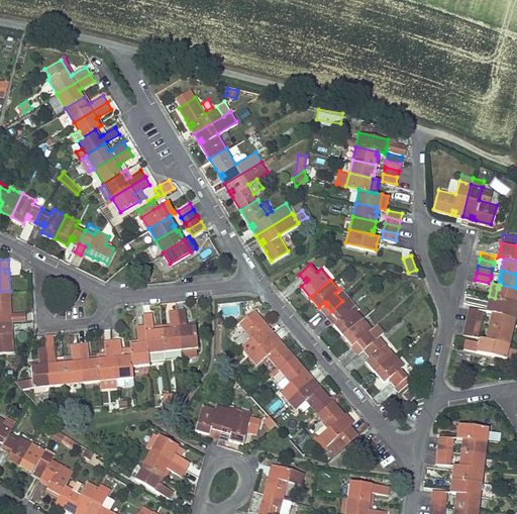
[(497,288),(495,298),(516,302),(516,288),(500,285),(499,289),(497,288)]
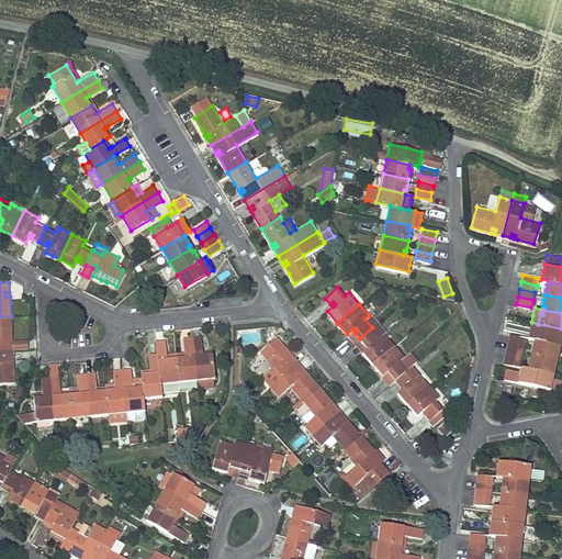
[(371,313),(369,315),(364,319),(372,327),(379,322),(371,313)]
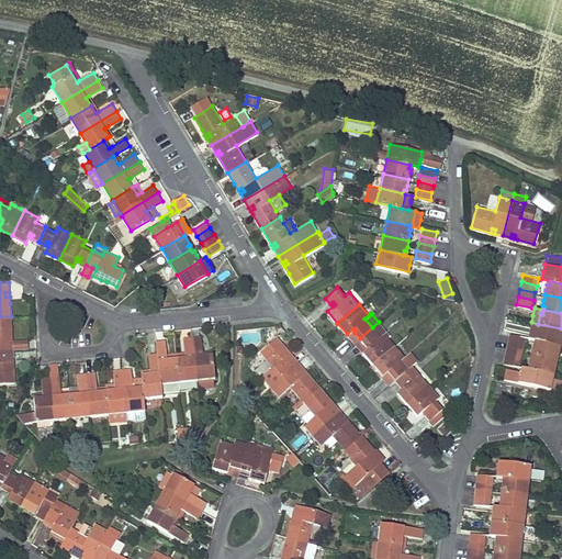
[(11,316),(0,316),(0,348),(13,348),(12,341),(8,341),(8,336),(12,336),(12,331),(11,316)]
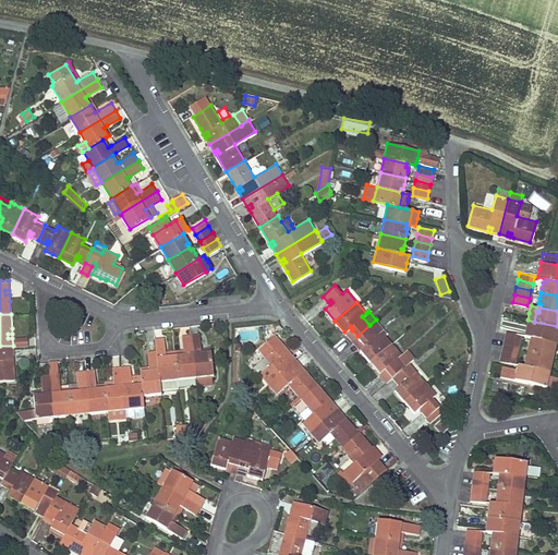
[(502,318),(501,324),(523,327),(524,321),(502,318)]
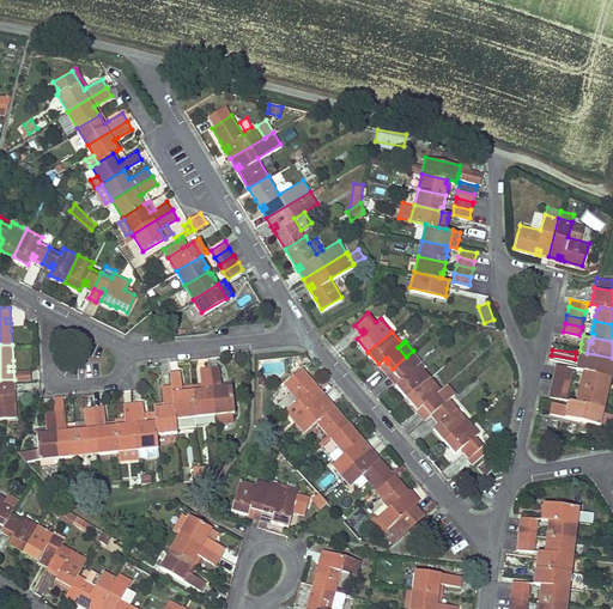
[(413,351),(406,357),(414,366),(418,363),(419,363),(422,361),(413,351)]
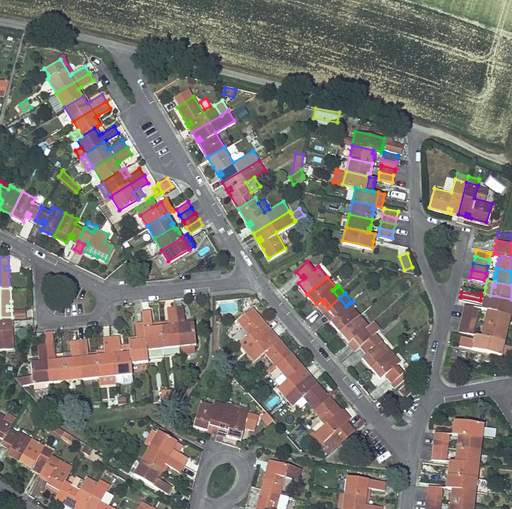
[(483,300),(481,307),(487,308),(489,309),(490,305),(488,305),(490,295),(484,293),(483,300)]
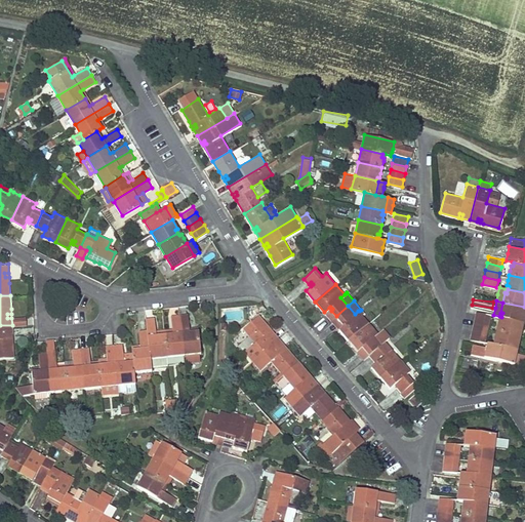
[(524,307),(502,303),(500,313),(502,313),(501,317),(523,321),(524,314),(524,307)]
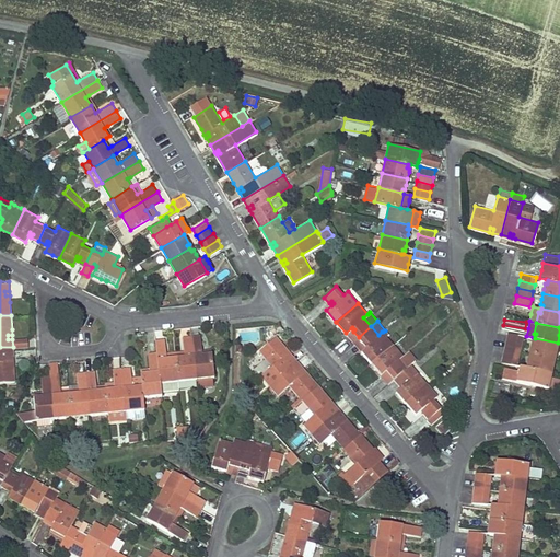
[(371,326),(359,337),(363,344),(365,341),(368,344),(365,346),(361,350),(371,361),(393,343),(383,332),(382,332),(378,335),(371,326)]
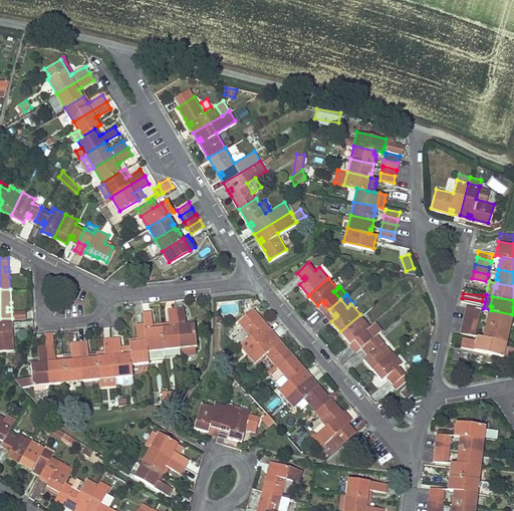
[(465,310),(479,313),(480,307),(466,303),(465,310)]
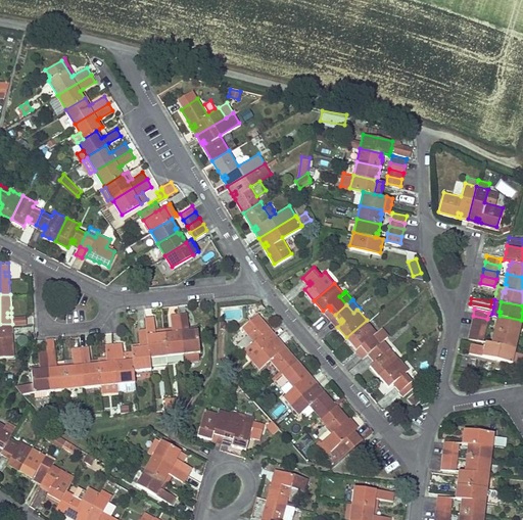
[(179,313),(183,352),(185,352),(198,350),(200,350),(198,329),(189,330),(189,326),(187,312),(179,313)]
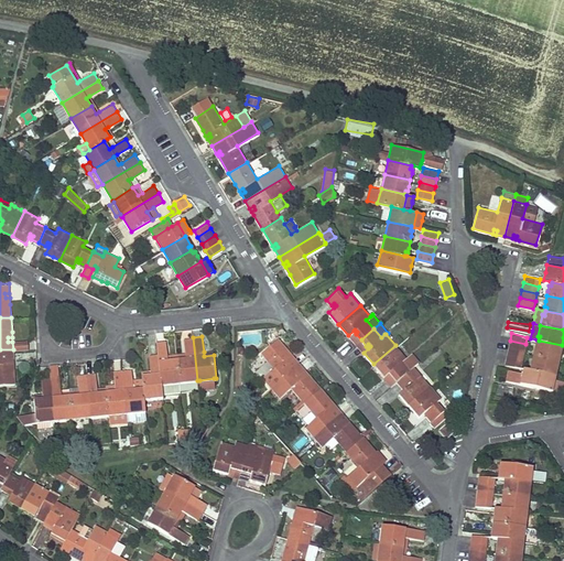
[(186,357),(176,358),(180,383),(197,380),(193,337),(184,338),(185,354),(186,357)]
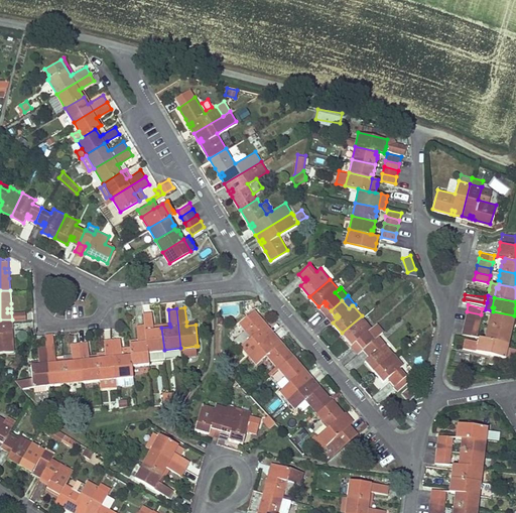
[(254,308),(239,322),(244,329),(234,338),(248,354),(273,332),(268,326),(265,328),(263,326),(266,323),(254,308)]
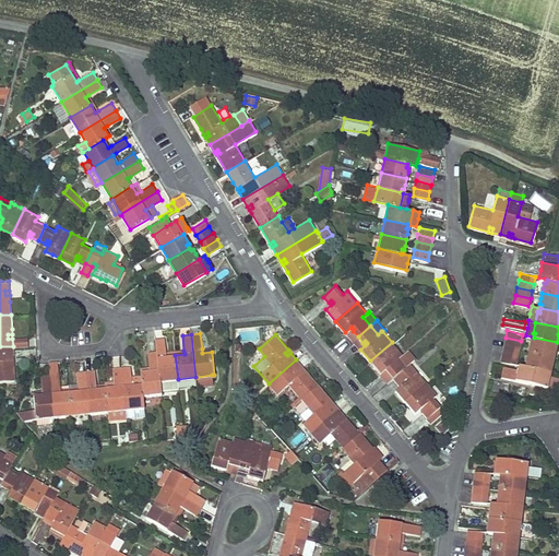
[(156,351),(159,380),(178,379),(175,355),(166,356),(166,351),(164,338),(155,338),(156,351)]
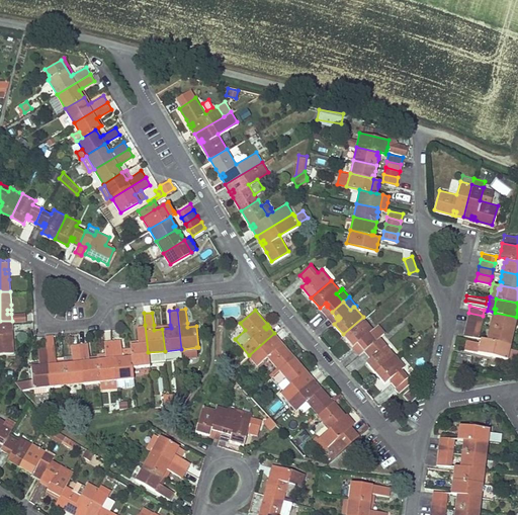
[(466,320),(481,323),(483,316),(468,313),(466,320)]
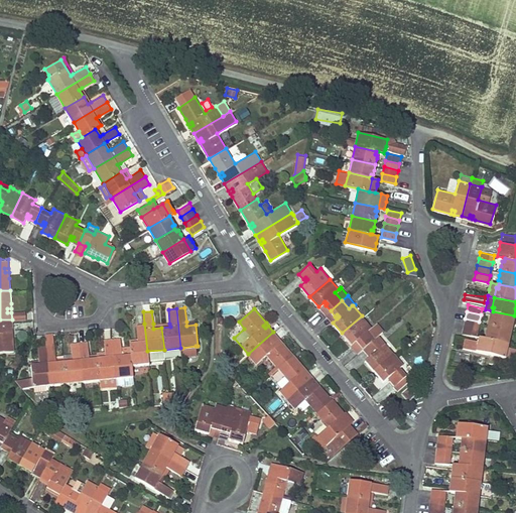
[(489,318),(488,324),(511,330),(514,315),(493,311),(492,314),(490,314),(489,318)]
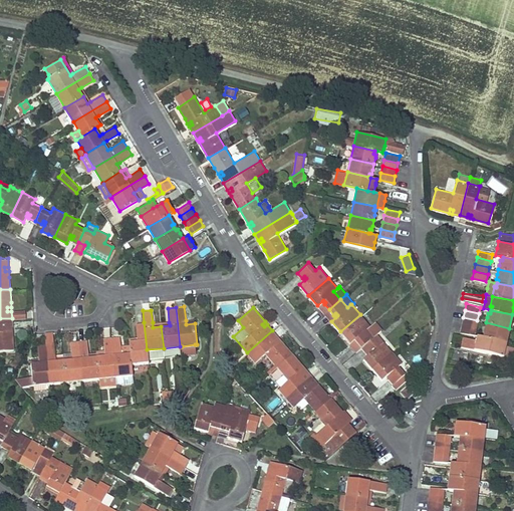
[(360,314),(340,331),(349,342),(354,338),(356,336),(358,339),(356,340),(360,346),(372,336),(365,328),(369,325),(360,314)]
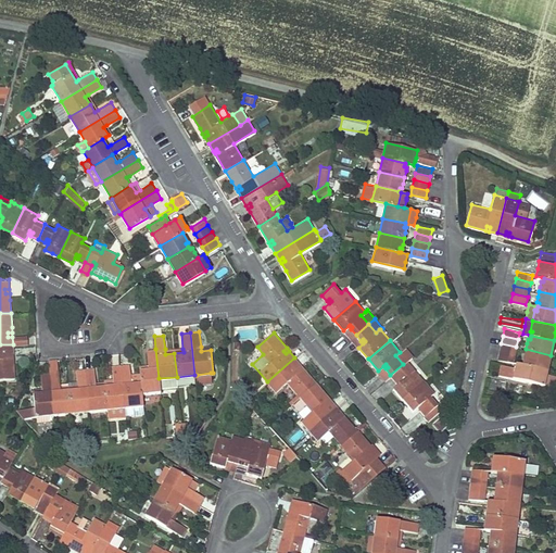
[(498,351),(514,354),(516,347),(501,343),(498,351)]
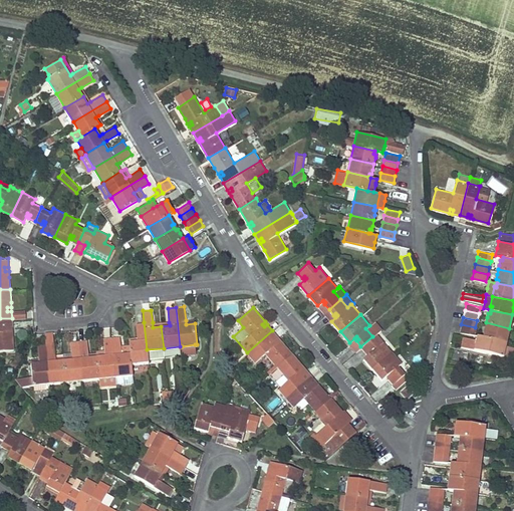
[(12,318),(0,318),(0,348),(14,348),(12,329),(9,329),(8,326),(12,326),(12,318)]
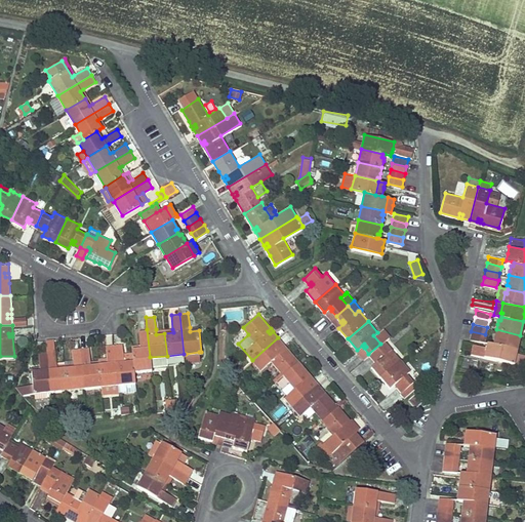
[(140,348),(131,349),(132,357),(133,360),(134,370),(151,369),(151,366),(150,357),(147,329),(138,330),(139,345),(140,348)]
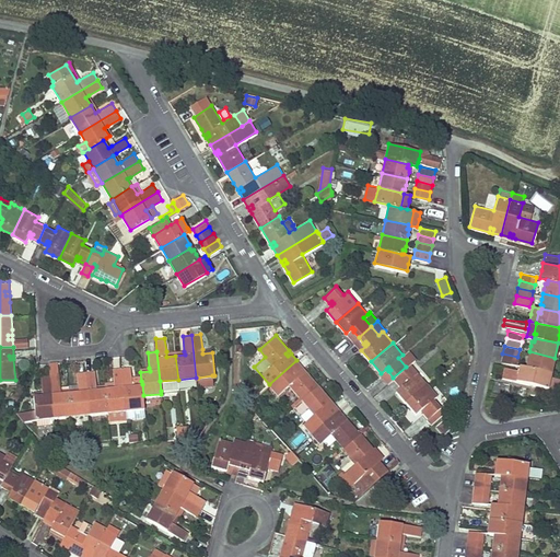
[(529,363),(528,367),(551,372),(555,358),(529,351),(528,357),(527,362),(529,363)]
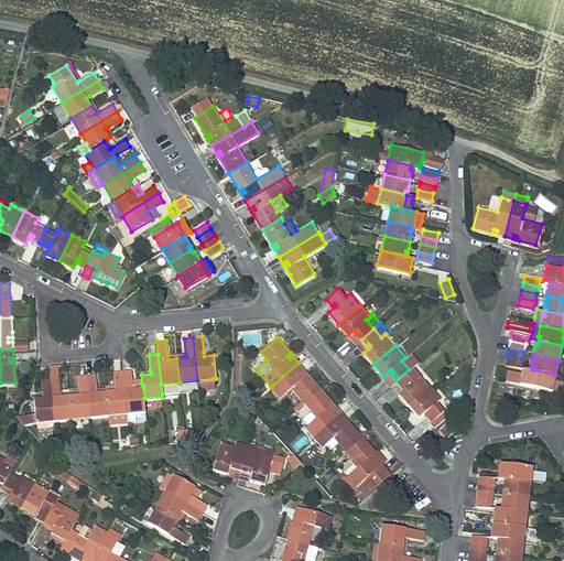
[(505,363),(520,367),(521,359),(506,356),(505,363)]
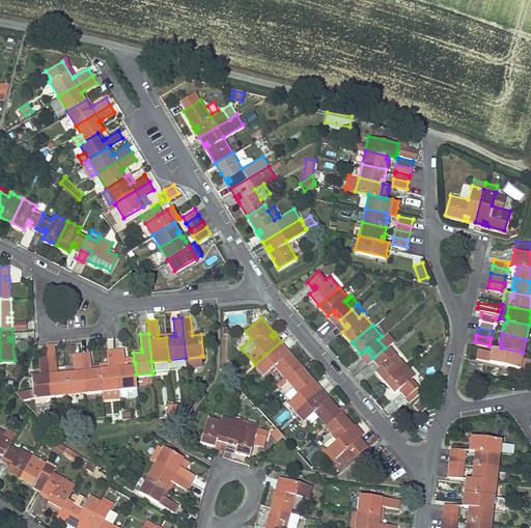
[(281,341),(255,364),(263,373),(274,364),(286,378),(302,364),(297,359),(288,350),(286,352),(283,350),(286,348),(281,341)]
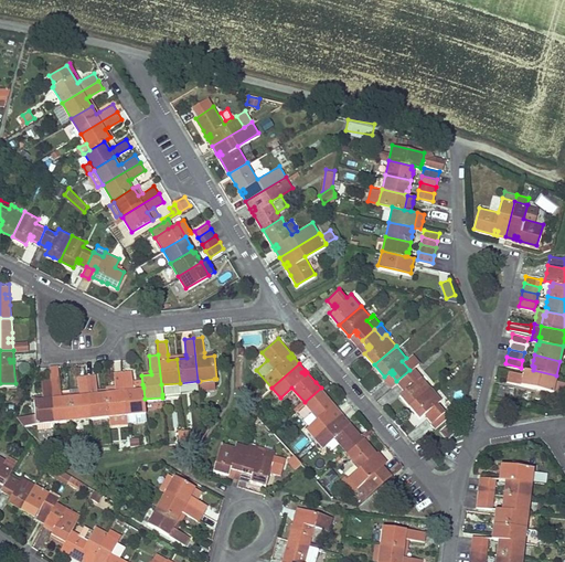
[(59,377),(57,366),(49,367),(50,378),(59,377)]
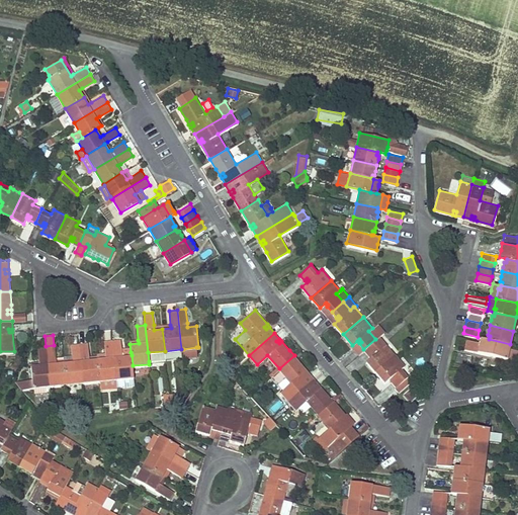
[(487,338),(481,337),(480,341),(466,338),(464,348),(507,357),(510,347),(510,344),(489,339),(487,338)]
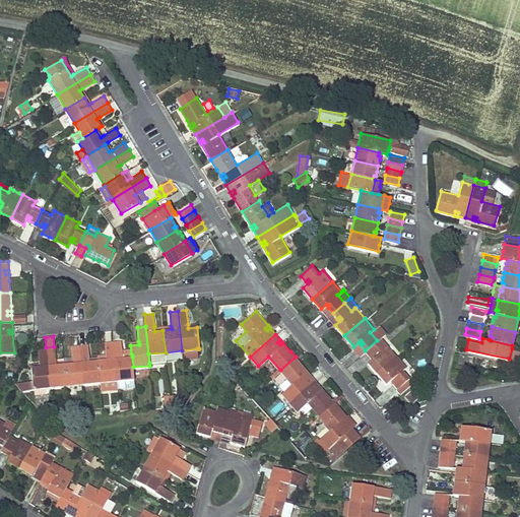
[(107,360),(98,361),(101,382),(117,380),(113,340),(105,341),(106,354),(107,360)]
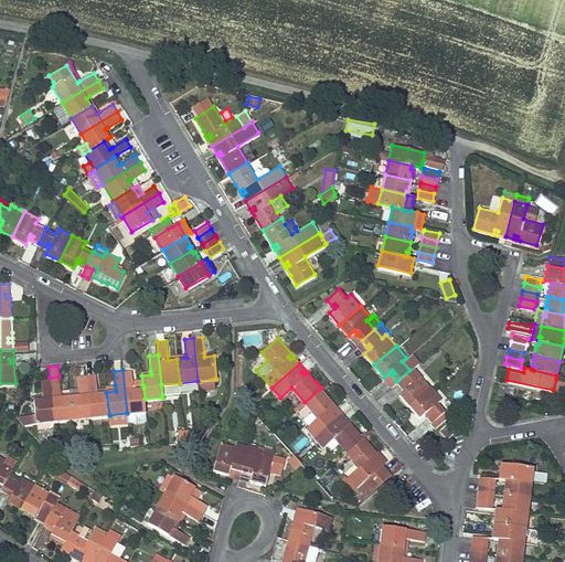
[(123,370),(127,413),(146,412),(145,399),(144,388),(134,389),(134,385),(131,370),(123,370)]
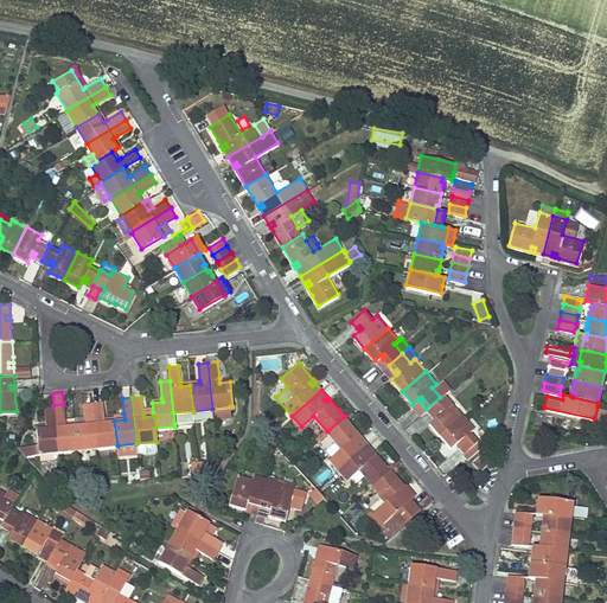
[(434,418),(428,423),(440,435),(462,415),(452,403),(448,406),(440,397),(426,409),(432,415),(434,412),(436,416),(434,418)]
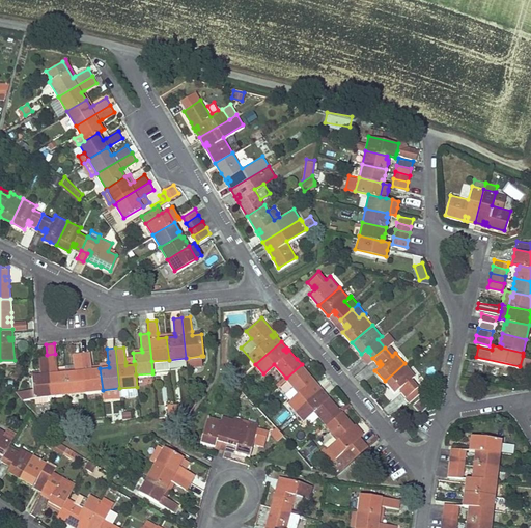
[(81,352),(85,392),(103,390),(100,368),(91,368),(91,365),(89,351),(81,352)]
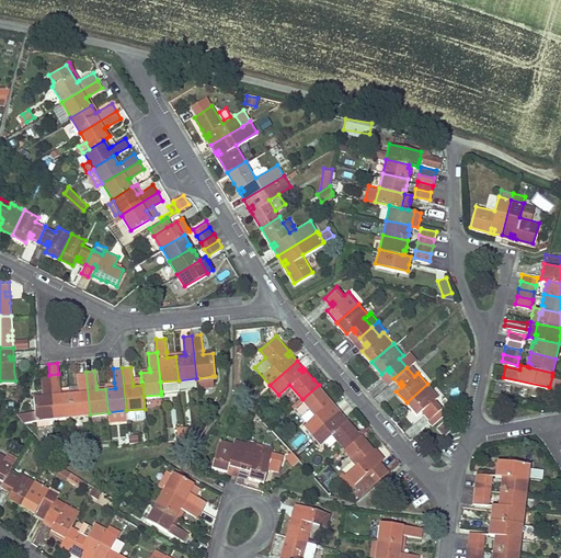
[(70,393),(72,416),(90,414),(86,372),(77,373),(78,384),(79,391),(70,393)]
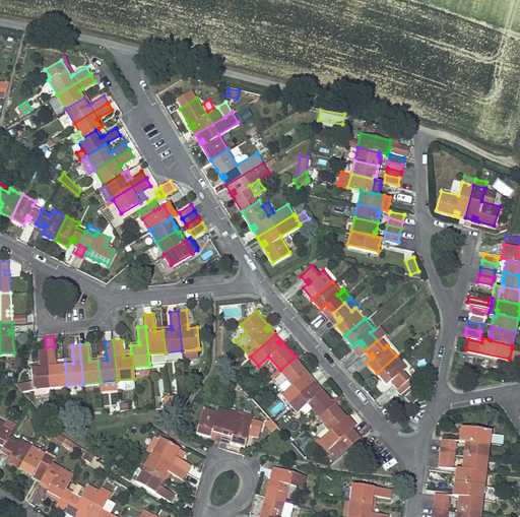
[(54,346),(46,347),(50,387),(67,385),(65,364),(56,365),(56,362),(54,346)]
